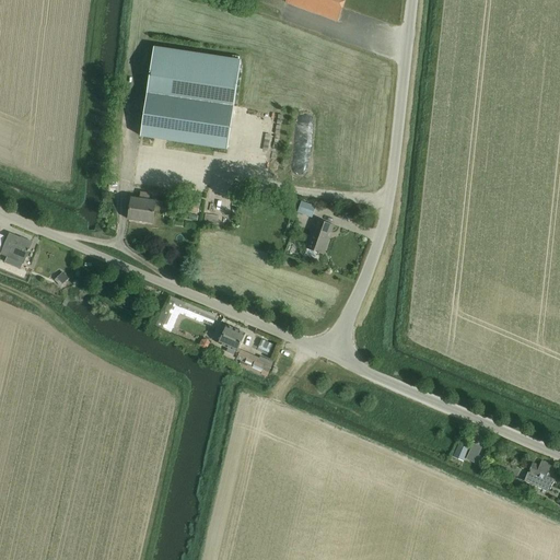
[(287,0),(286,3),(339,22),(343,9),(346,0),(287,0)]
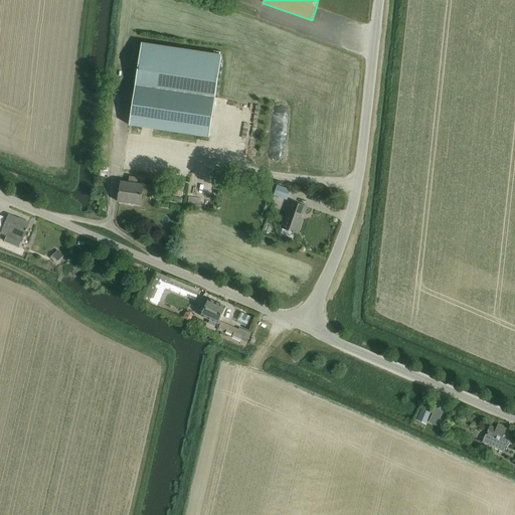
[(215,98),(221,55),(143,42),(135,91),(130,126),(209,138),(215,98)]
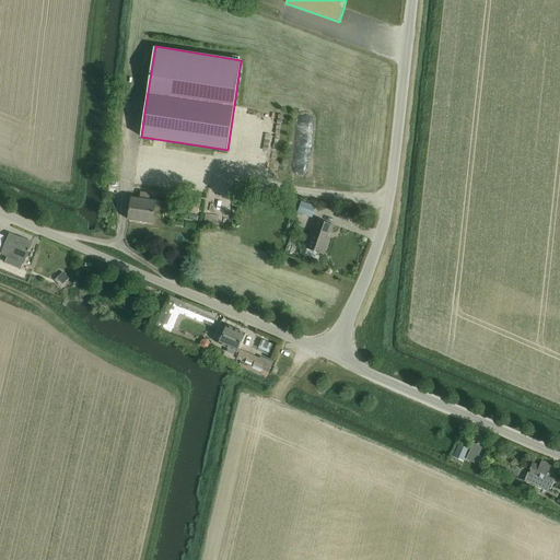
[(156,201),(149,200),(150,195),(141,193),(140,199),(131,197),(128,220),(153,224),(156,202),(156,201)]
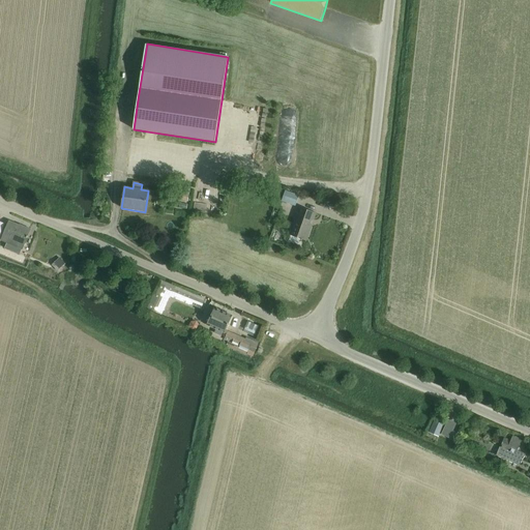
[(188,202),(190,189),(179,187),(177,200),(188,202)]
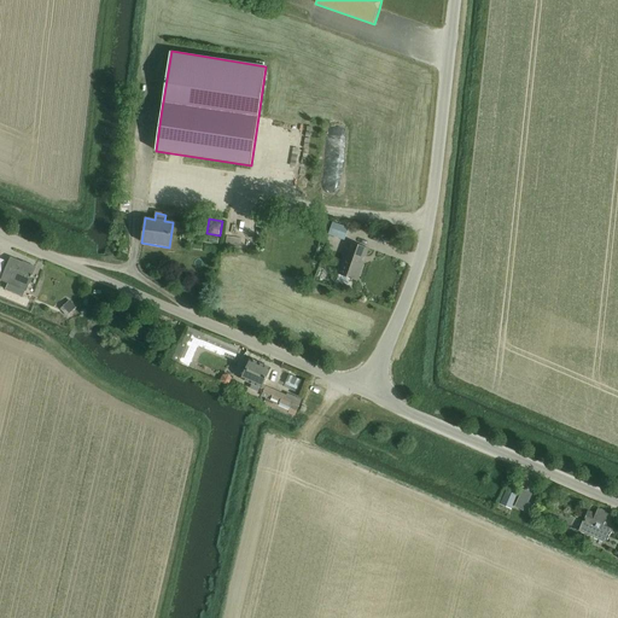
[(328,234),(344,240),(349,228),(333,222),(328,234)]
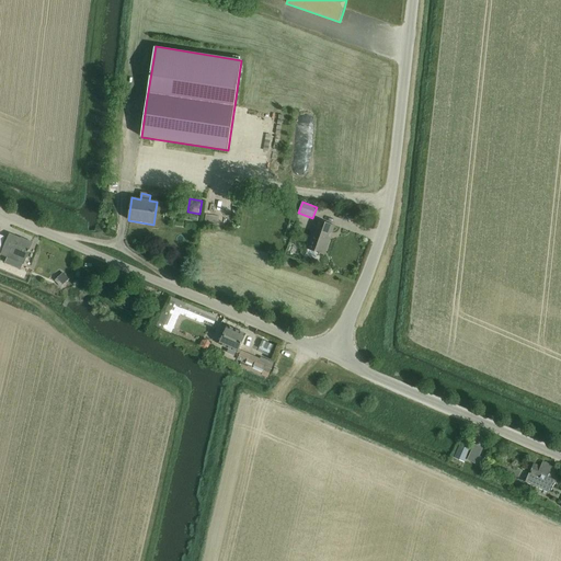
[(328,238),(330,232),(332,233),(335,226),(318,220),(307,250),(324,255),(331,239),(328,238)]
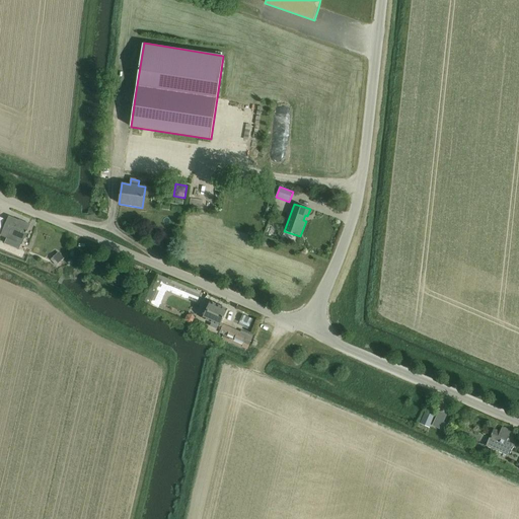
[(27,233),(28,232),(27,231),(30,225),(21,221),(21,222),(9,218),(3,232),(23,240),(26,233),(27,233)]
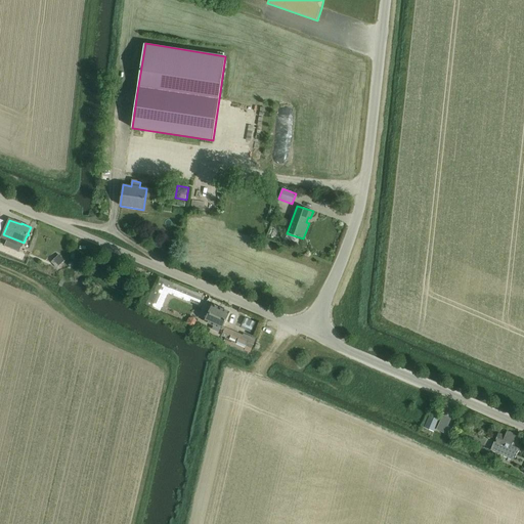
[(59,255),(51,262),(57,268),(64,261),(59,255)]
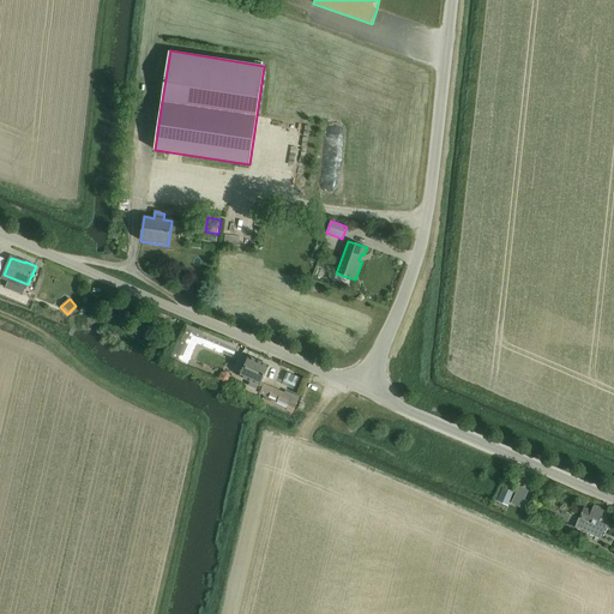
[(179,341),(172,357),(181,362),(181,361),(188,365),(199,338),(235,353),(238,347),(188,325),(181,341),(179,341)]
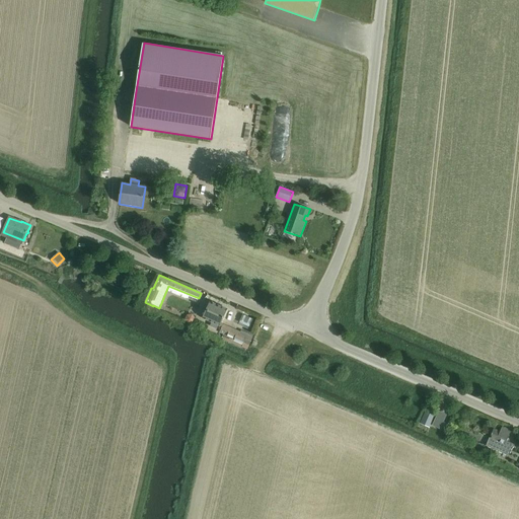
[(142,297),(145,292),(137,287),(134,293),(142,297)]
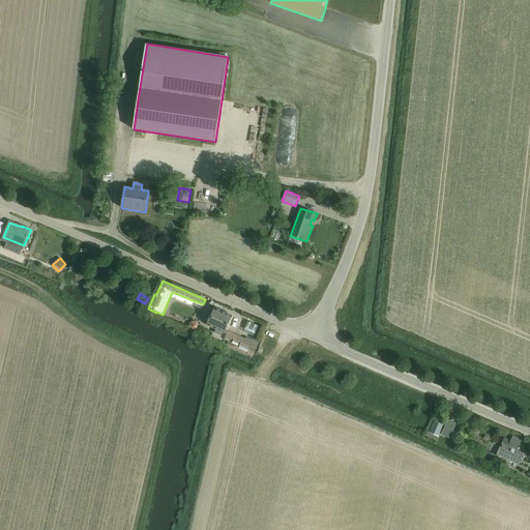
[(207,326),(225,334),(232,317),(215,308),(207,326)]
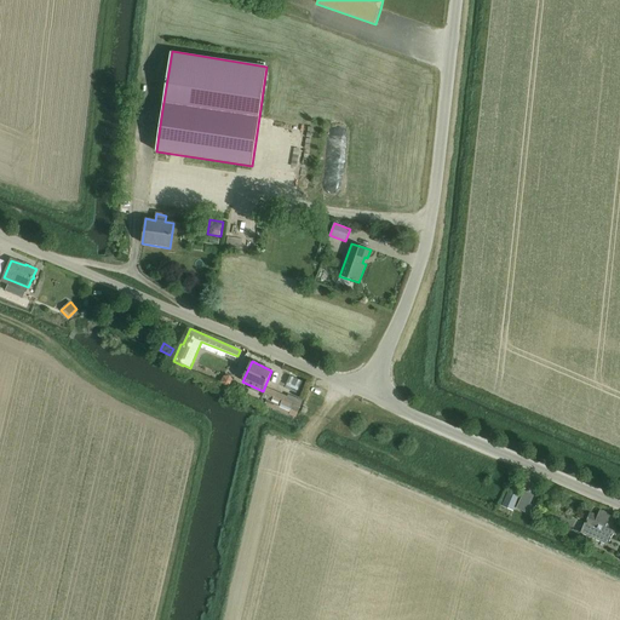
[(224,377),(222,383),(224,388),(231,386),(234,382),(230,375),(224,377)]
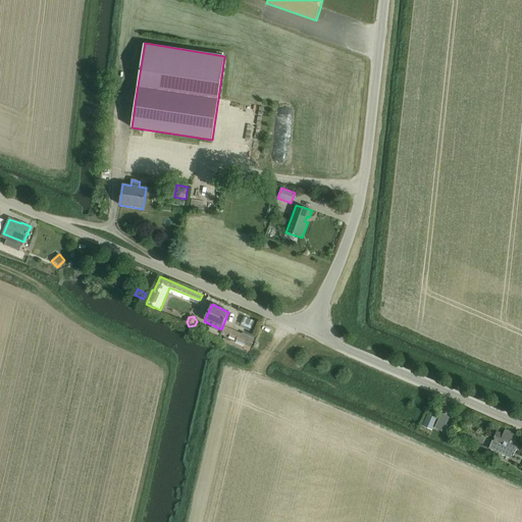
[(245,317),(240,327),(250,331),(255,321),(245,317)]
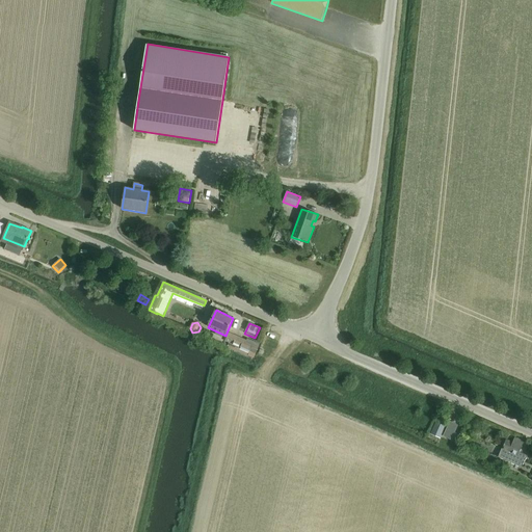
[(230,347),(248,355),(255,358),(260,344),(255,342),(254,344),(230,334),(225,342),(231,344),(230,347)]
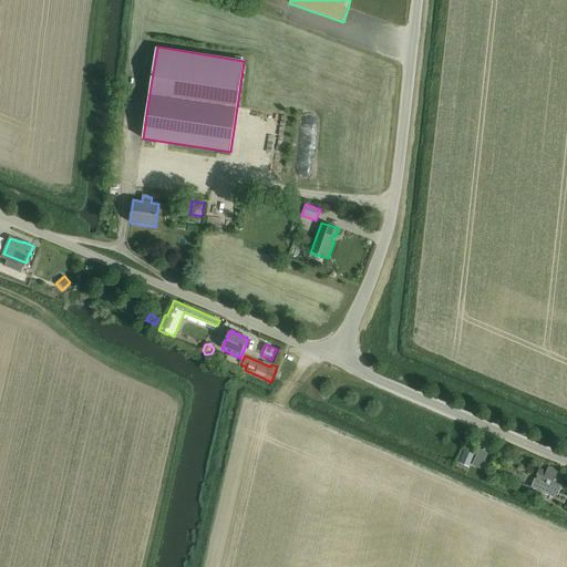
[(465,449),(459,463),(470,467),(475,454),(465,449)]
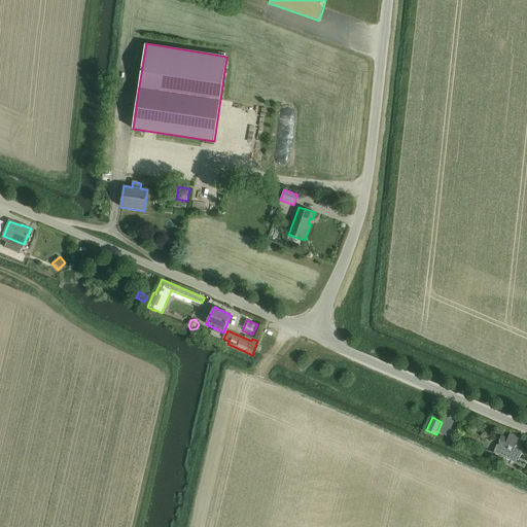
[(501,435),(493,453),(517,463),(522,452),(514,448),(519,437),(511,433),(508,438),(501,435)]
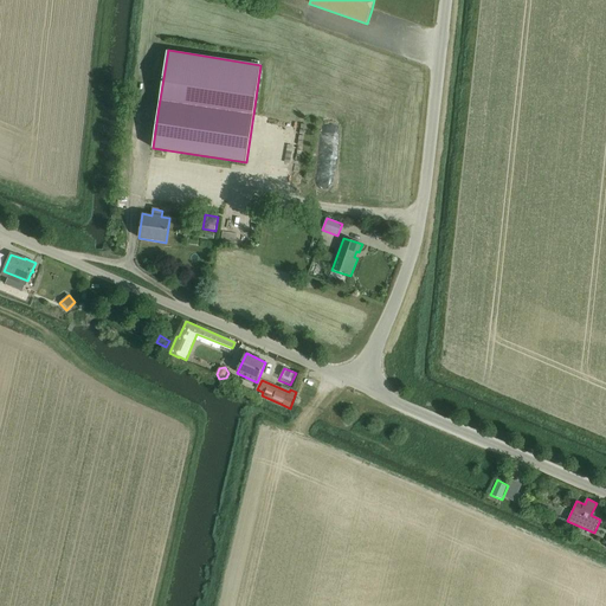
All buildings are outlined.
